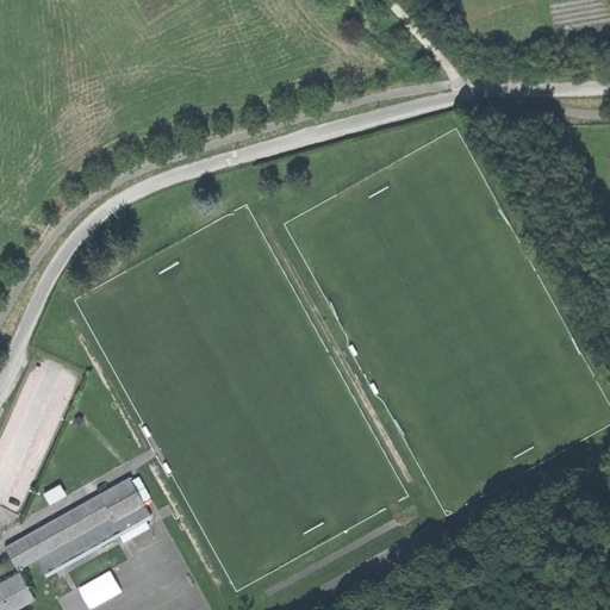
[(6,547),(19,571),(37,561),(45,576),(151,515),(130,478),(99,495),(105,506),(99,510),(93,498),(6,547)]
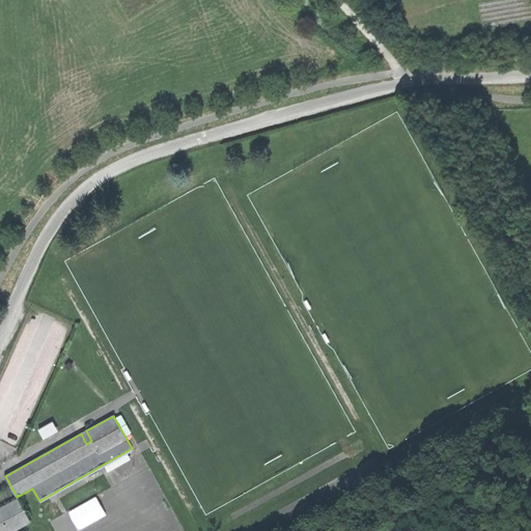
[(44,439),(55,432),(50,424),(38,429),(44,439)]
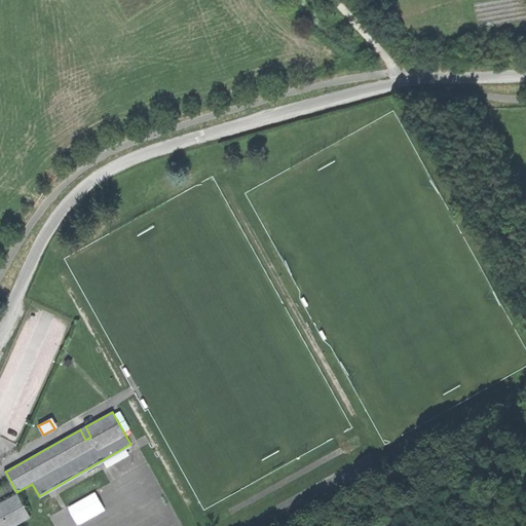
[(85,426),(80,429),(85,440),(90,437),(85,426)]
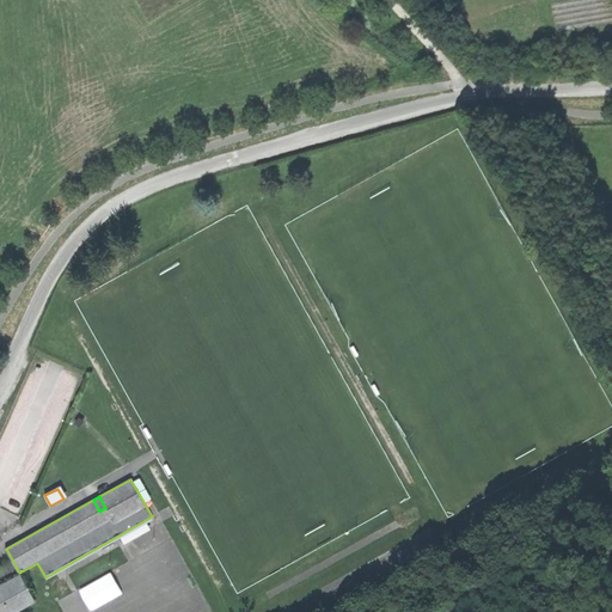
[(91,610),(124,591),(112,570),(80,589),(91,610)]
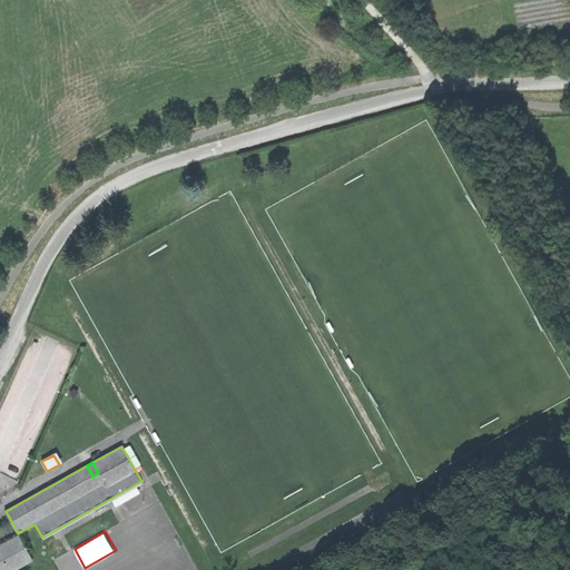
[(0,569),(17,569),(33,561),(19,536),(0,546),(0,569)]
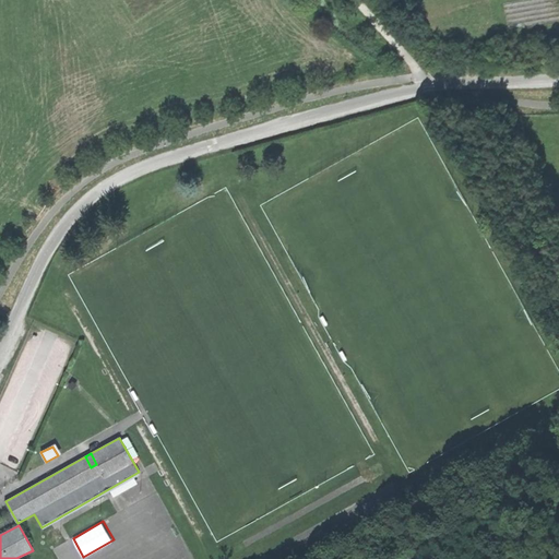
All buildings are outlined.
